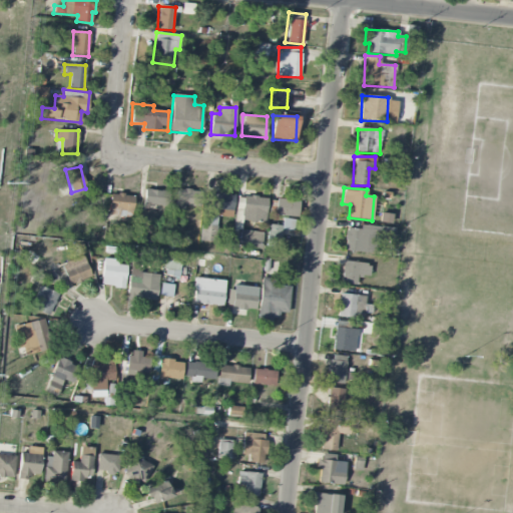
[(144,204),(167,205),(167,191),(144,190),(144,204)]
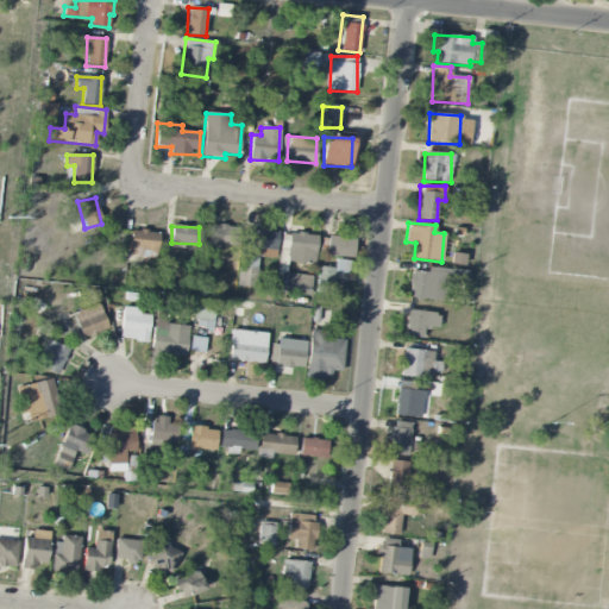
[(132,230),(130,252),(156,256),(158,232),(132,230)]
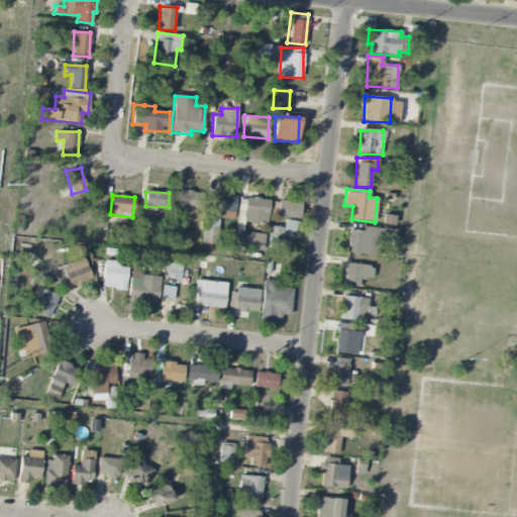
[(235,196),(211,195),(210,217),(234,218),(235,196)]
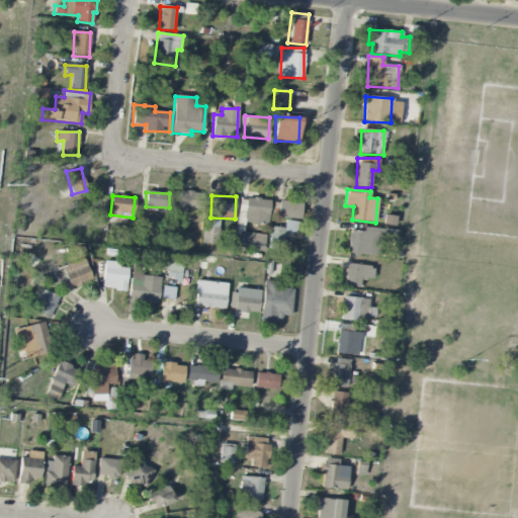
[(268,225),(269,200),(239,198),(238,211),(245,211),(244,224),(268,225)]
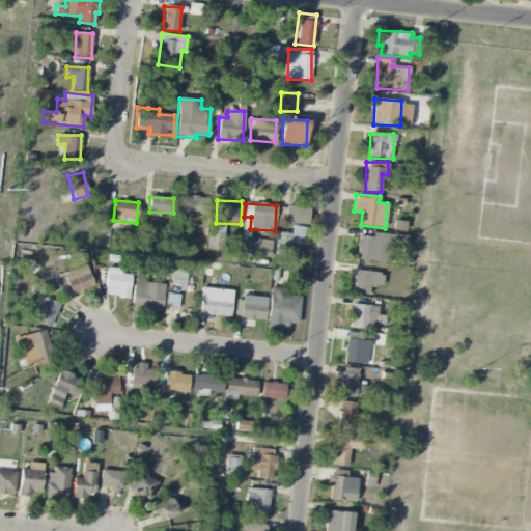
[(308,224),(309,207),(286,206),(285,223),(308,224)]
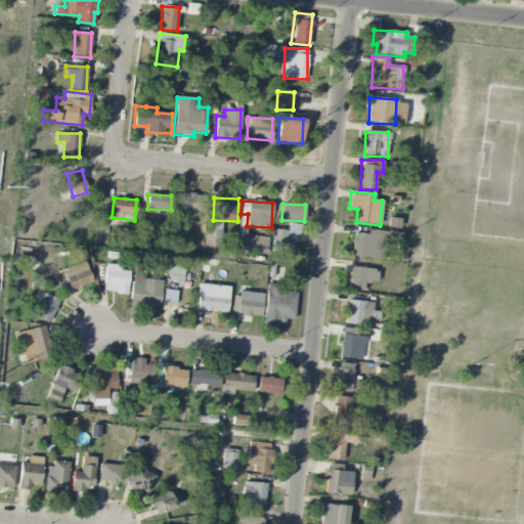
[(221,246),(221,220),(207,220),(206,246),(221,246)]
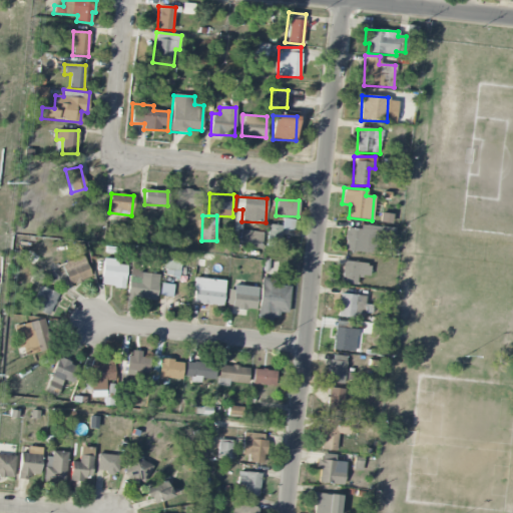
[(282,239),(283,229),(294,230),(295,219),(283,218),(282,226),(269,225),(268,238),(282,239)]
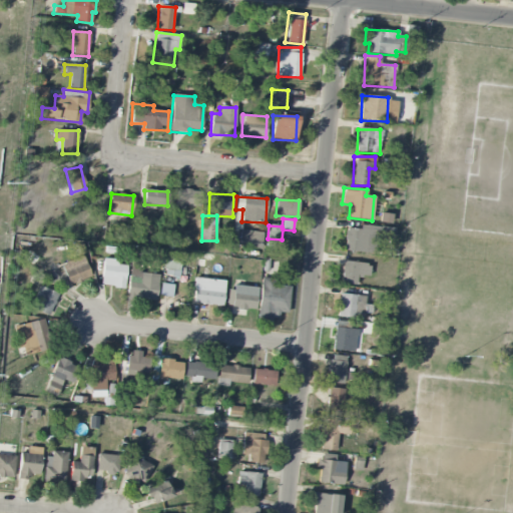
[(238,245),(261,249),(264,233),(241,229),(238,245)]
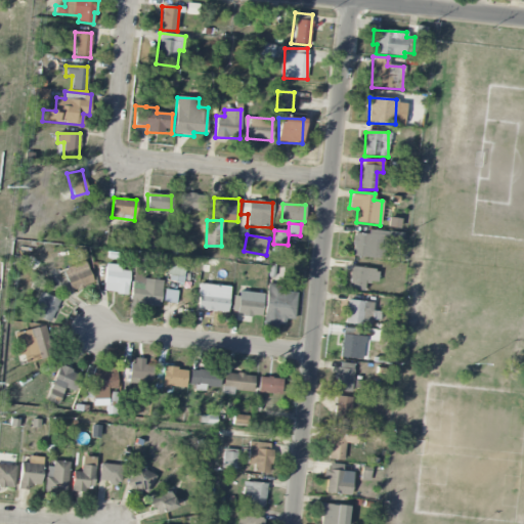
[(183,287),(184,259),(169,259),(168,286),(183,287)]
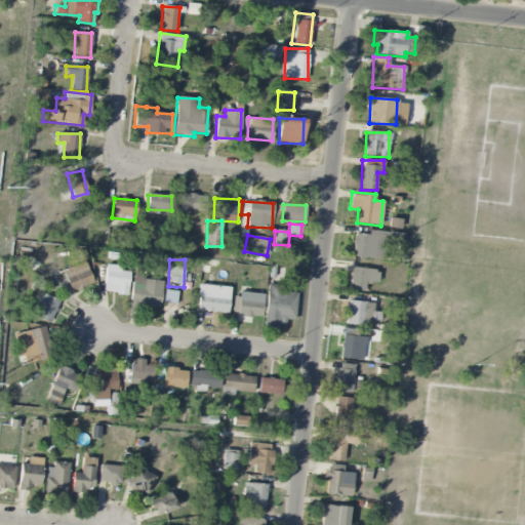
[(71,292),(93,283),(84,261),(62,271),(71,292)]
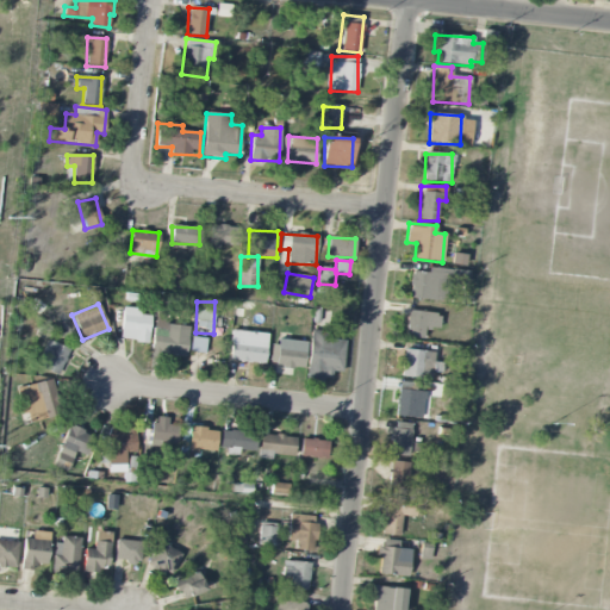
[(150,316),(141,315),(141,310),(123,307),(120,340),(148,343),(150,316)]
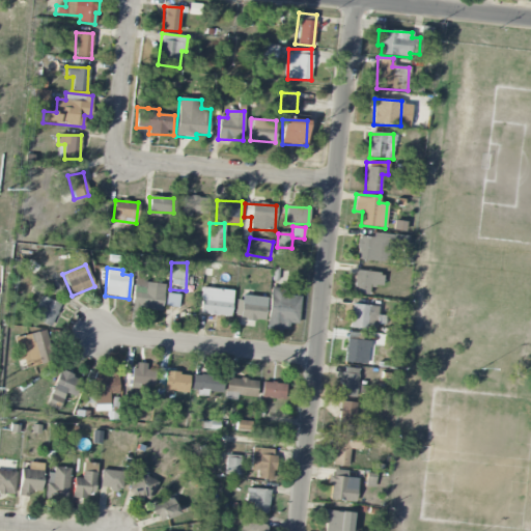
[(367,296),(369,284),(381,286),(383,274),(355,271),(352,294),(367,296)]
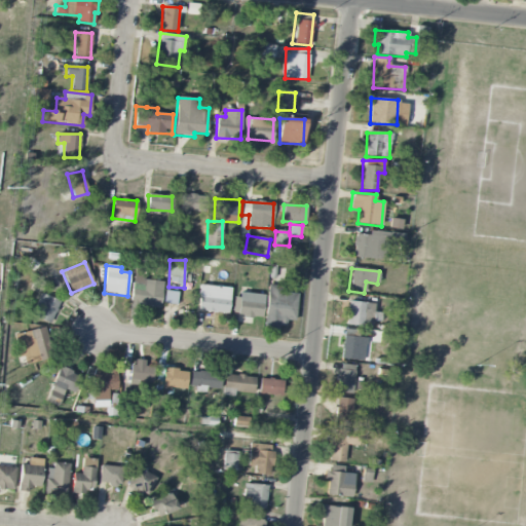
[(161,307),(162,282),(157,282),(157,273),(143,272),(143,283),(132,283),(132,306),(161,307)]
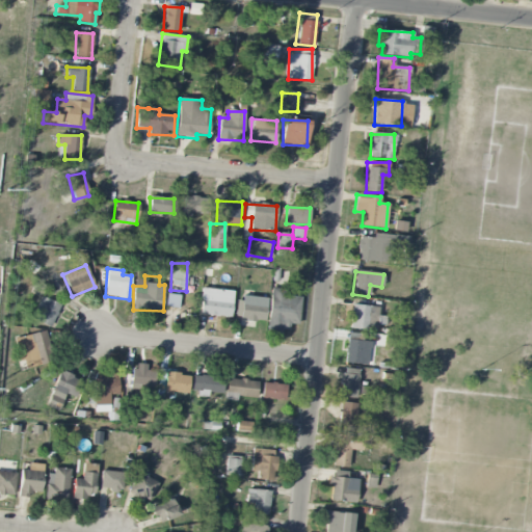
[(201,315),(231,317),(233,290),(202,289),(201,315)]
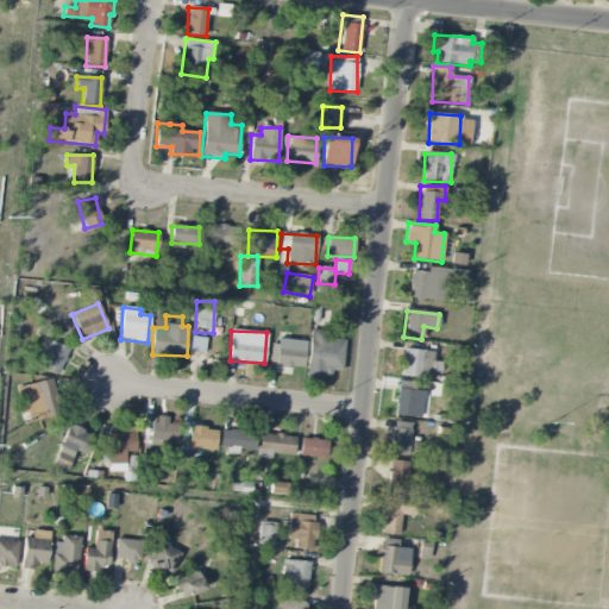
[(344,340),(330,339),(330,331),(309,331),(307,380),(331,381),(331,371),(341,371),(344,340)]
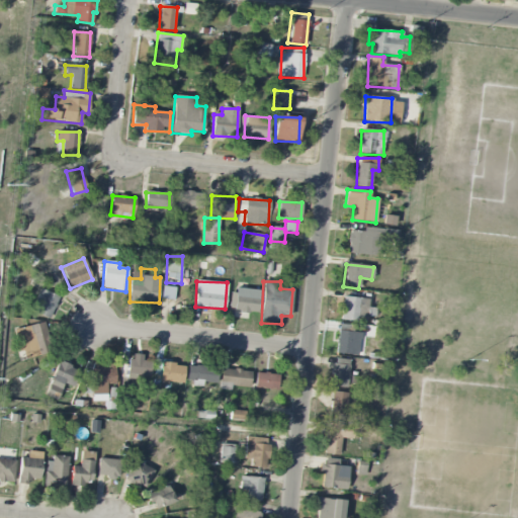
[(230,311),(258,313),(260,290),(233,287),(230,311)]
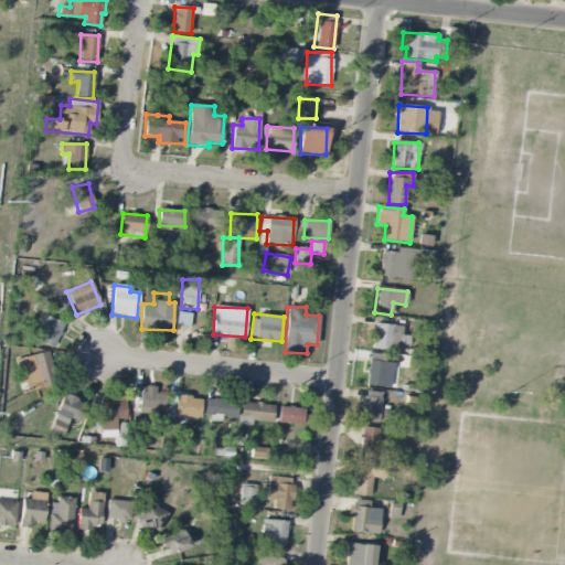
[(177,327),(190,327),(191,315),(177,315),(177,327)]
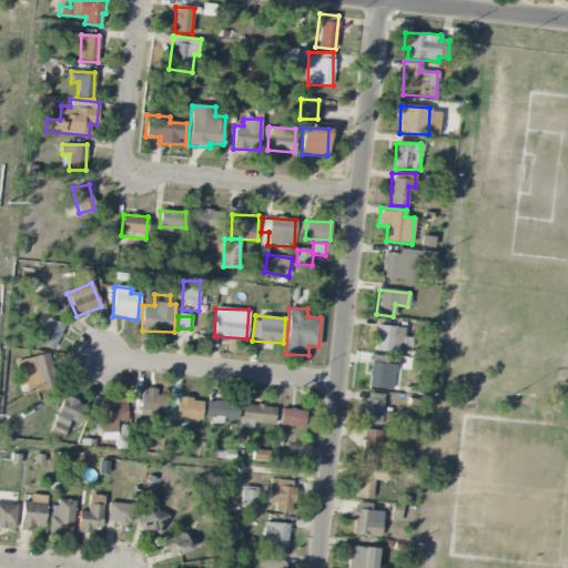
[(36,343),(56,350),(63,325),(44,318),(36,343)]
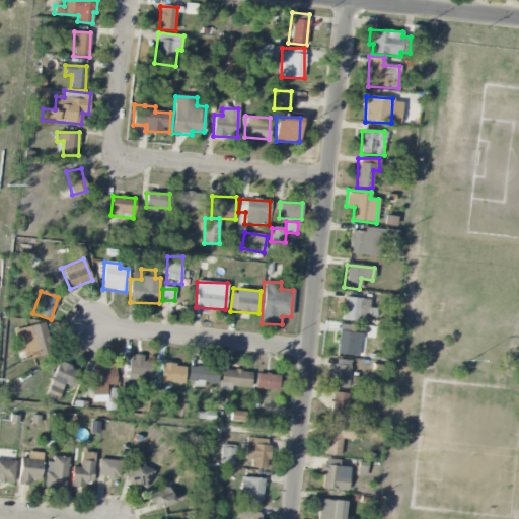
[(370,300),(344,297),(341,320),(368,323),(370,300)]
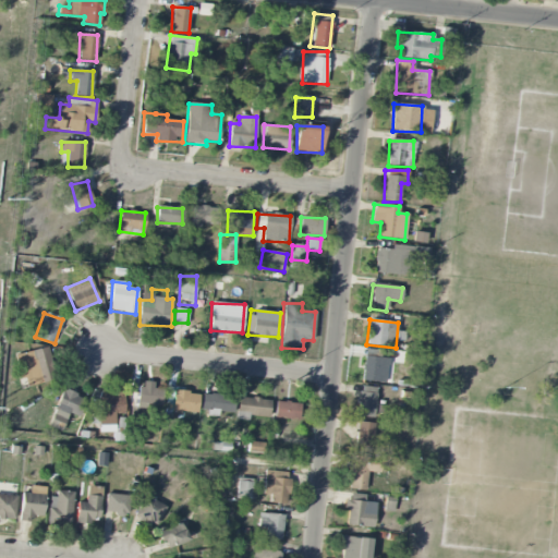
[(25,378),(26,386),(55,380),(48,348),(14,354),(20,379),(25,378)]
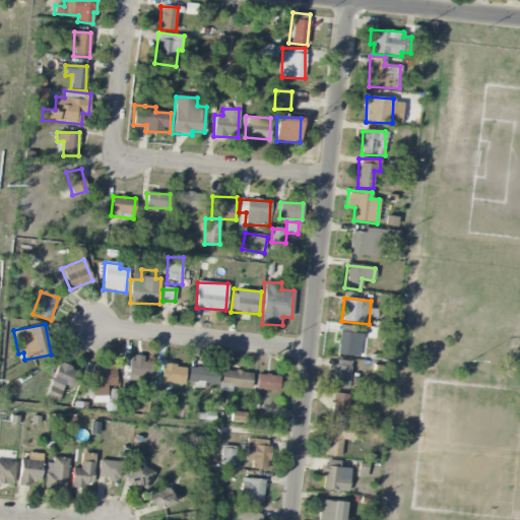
[(359,358),(362,334),(339,331),(336,354),(359,358)]
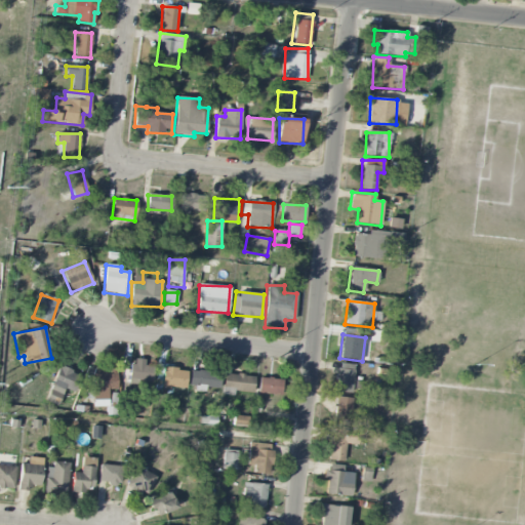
[(152,366),(145,366),(145,360),(130,359),(129,382),(151,384),(152,366)]
